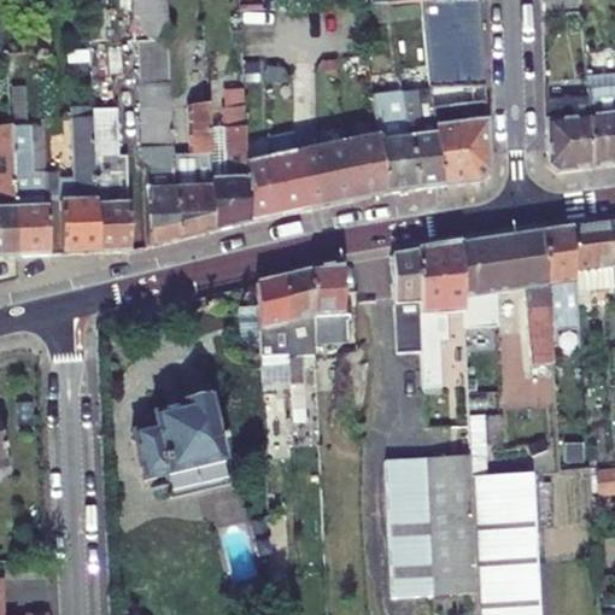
[(132,0),(134,40),(170,39),(168,0),(132,0)]
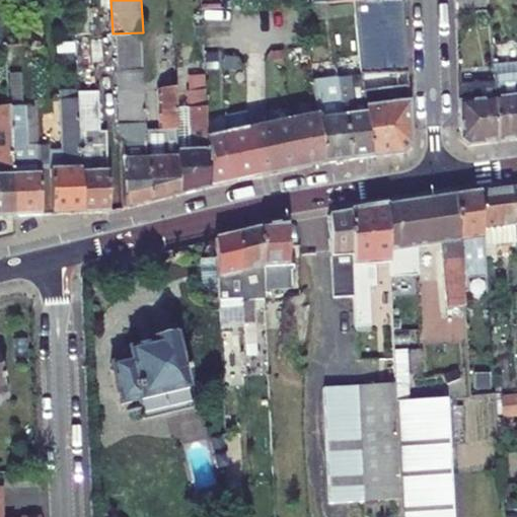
[(357,0),(361,32),(376,32),(378,53),(409,53),(407,0),(357,0)]
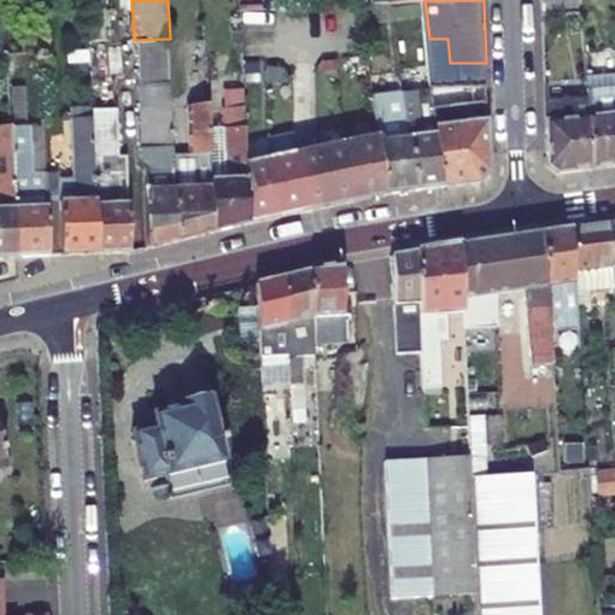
[(545,0),(546,12),(584,11),(583,3),(587,3),(586,0),(545,0)]
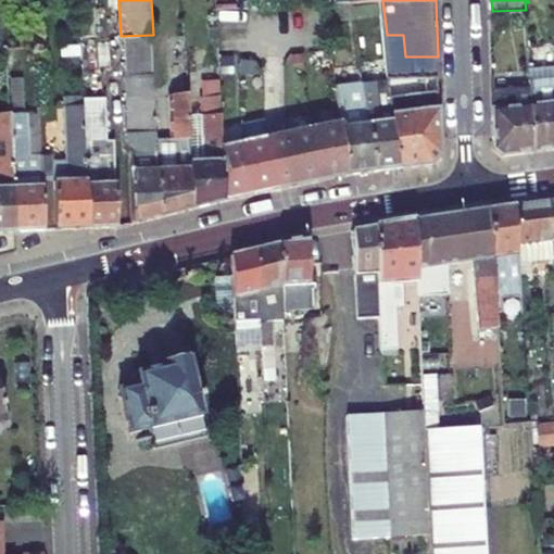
[(328,5),(329,22),(356,19),(354,1),(328,5)]
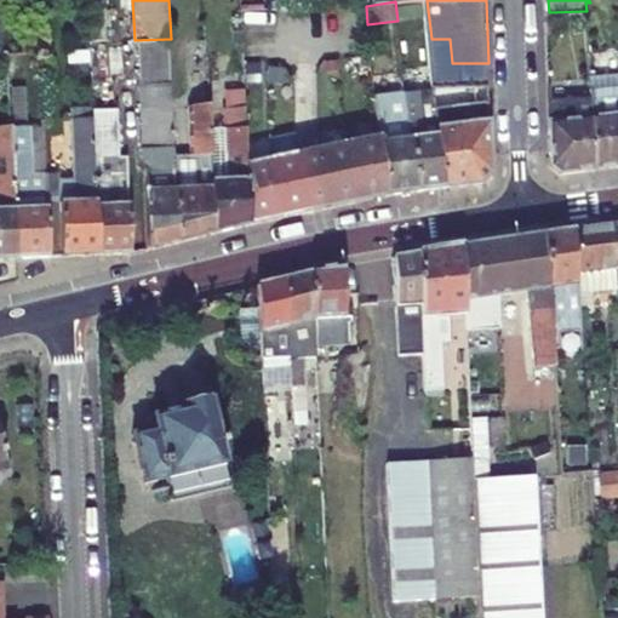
[(452,63),(450,39),(431,39),(435,85),(490,84),(488,63),(452,63)]
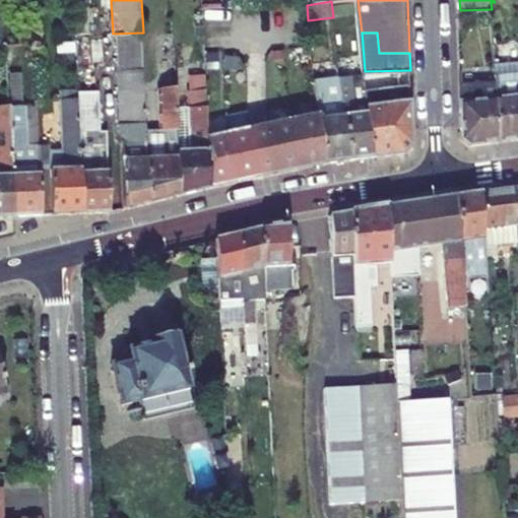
[(76,41),(59,42),(59,51),(76,51),(76,41)]
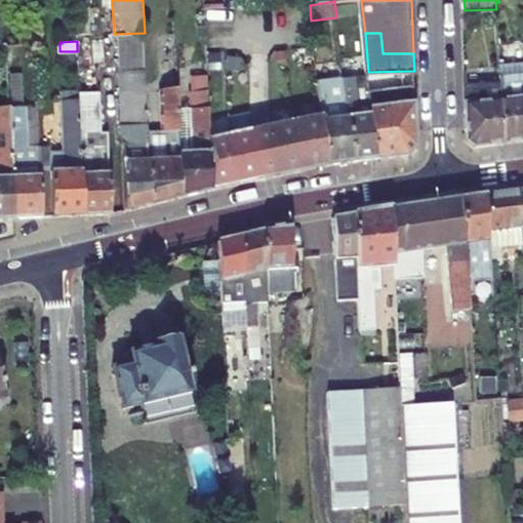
[(522,61),(503,65),(504,81),(507,141),(522,138),(522,61)]
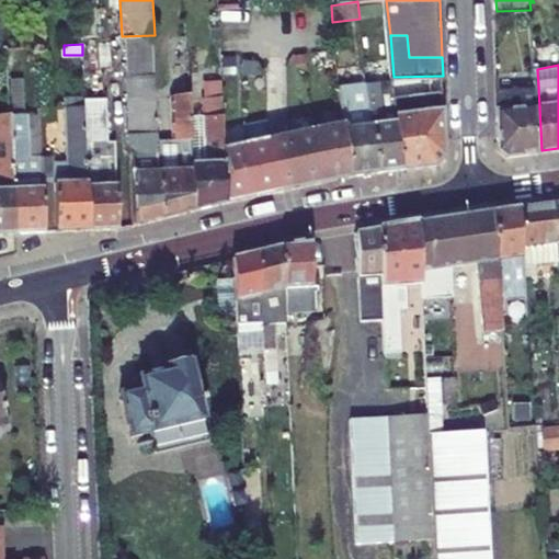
[(157,75),(126,76),(135,225),(162,218),(159,140),(157,75)]
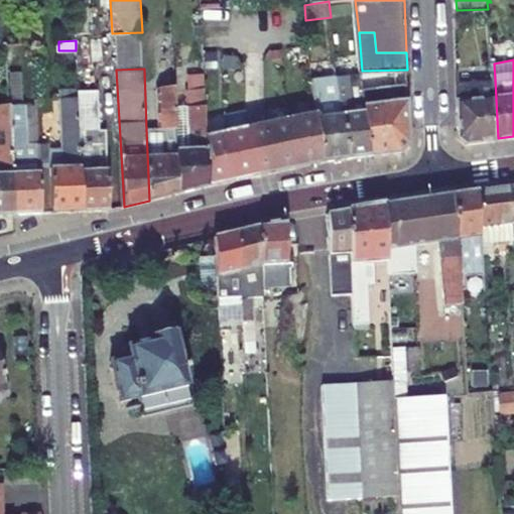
[(22,93),(21,73),(9,73),(10,93),(22,93)]
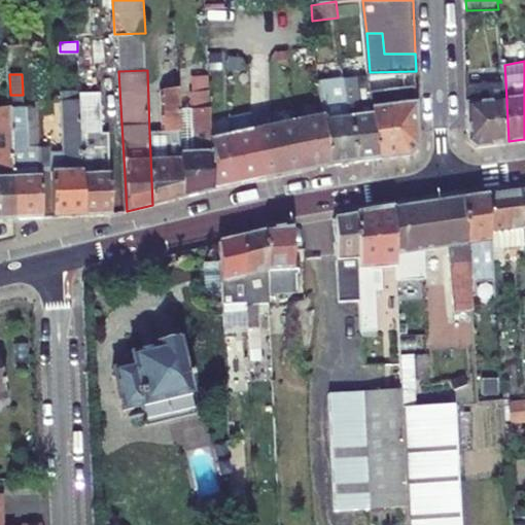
[(371,76),(346,77),(357,163),(381,160),(374,108),(371,76)]
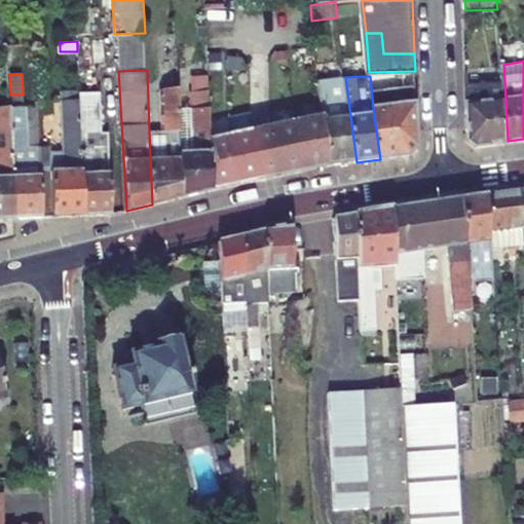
[(320,81),(324,114),(330,165),(357,162),(345,77),(320,81)]
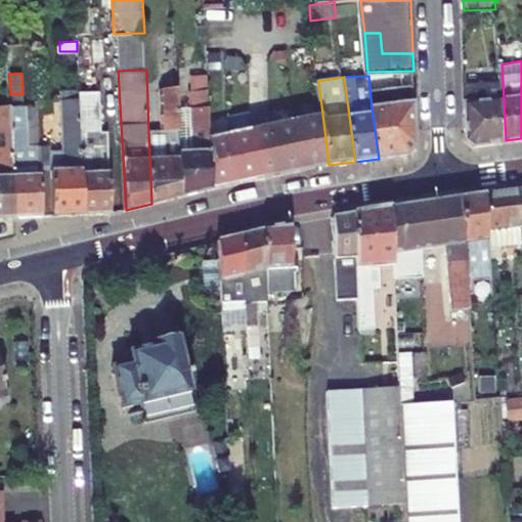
[(466,84),(467,100),(469,138),(477,144),(506,140),(503,81),(466,84)]
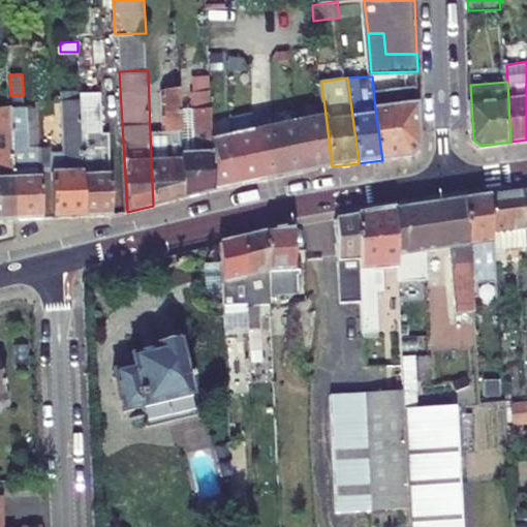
[(165,131),(150,132),(153,206),(184,197),(181,111),(180,88),(163,89),(165,131)]
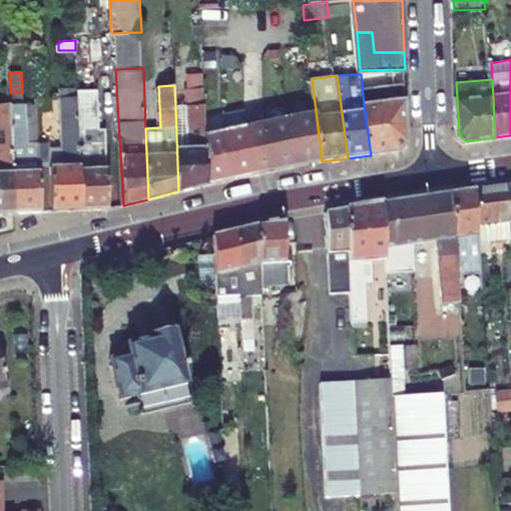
[(50,142),(40,142),(43,211),(82,209),(77,88),(77,86),(60,88),(62,147),(50,147),(50,142)]
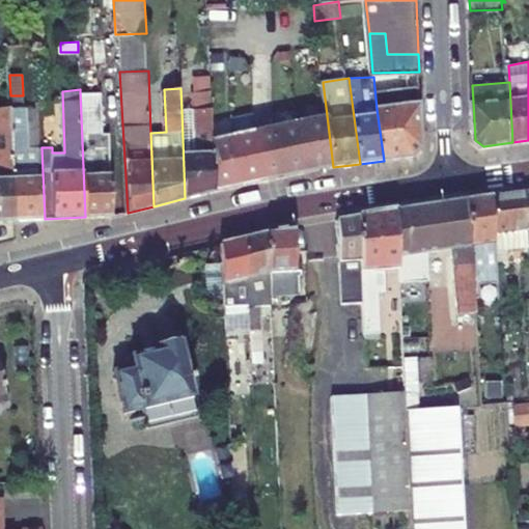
[(100,90),(80,91),(85,217),(114,217),(111,147),(99,148),(96,113),(101,113),(100,90)]
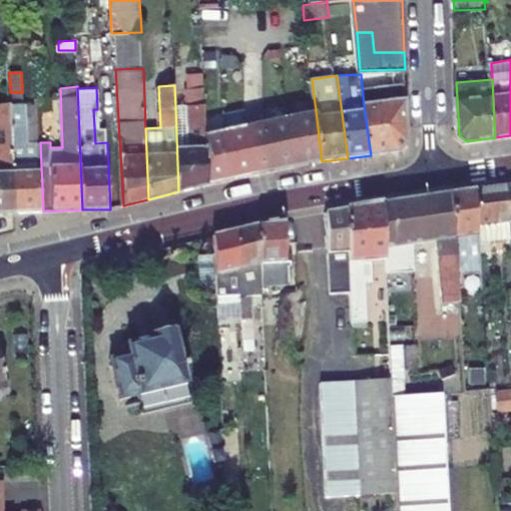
[(188,105),(175,107),(178,191),(209,184),(204,136),(202,88),(187,89),(188,105)]
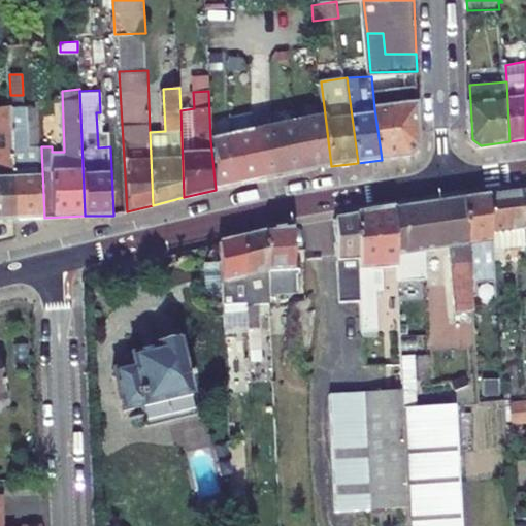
[(10,95),(11,106),(17,219),(44,218),(41,146),(29,148),(28,105),(24,105),(23,95),(10,95)]
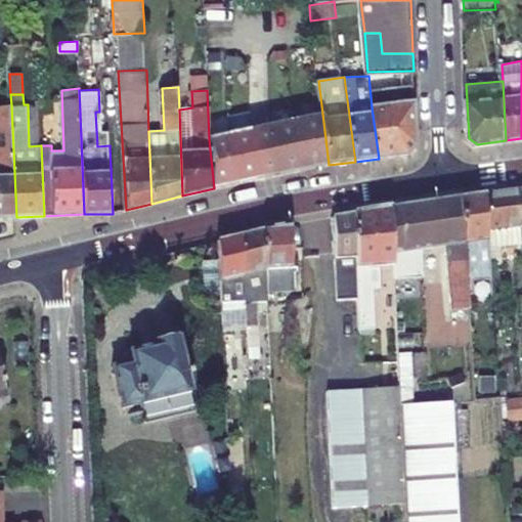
[(379,159),(408,155),(417,144),(415,101),(398,103),(398,121),(386,122),(385,112),(392,112),(391,104),(372,107),(379,159)]
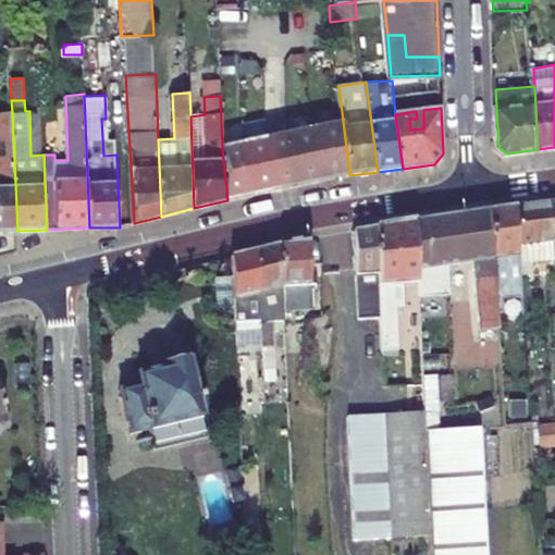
[(409,119),(410,130),(423,128),(423,110),(416,111),(417,119),(409,119)]
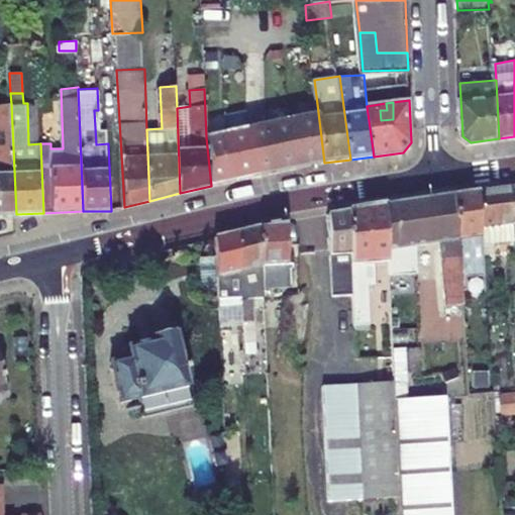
[(0,214),(16,214),(11,104),(0,104),(0,214)]
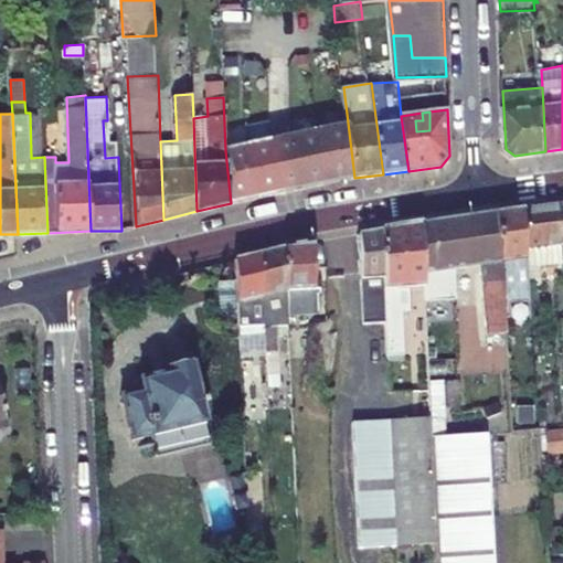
[(319,131),(330,183),(354,178),(348,123),(319,129),(319,131)]
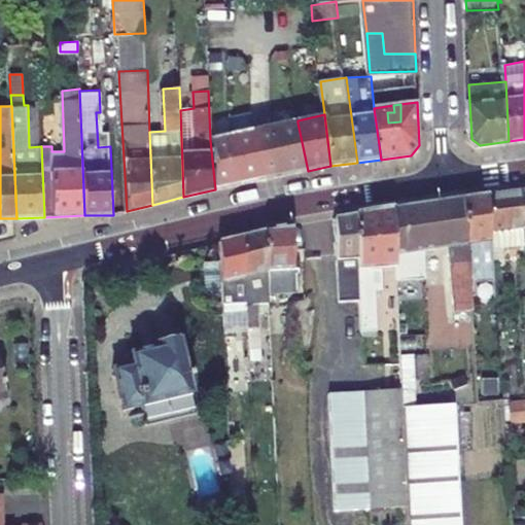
[(298,120),(275,126),(275,127),(284,175),(308,171),(298,123),(298,120)]
